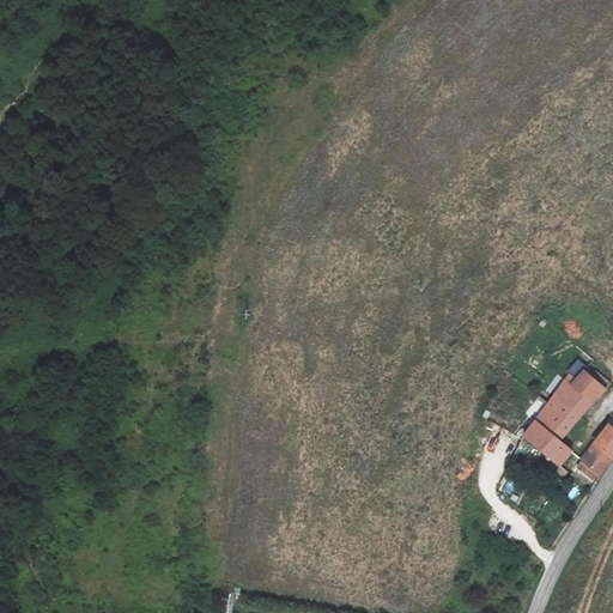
[(527,366),(533,372),(544,362),(538,356),(527,366)]
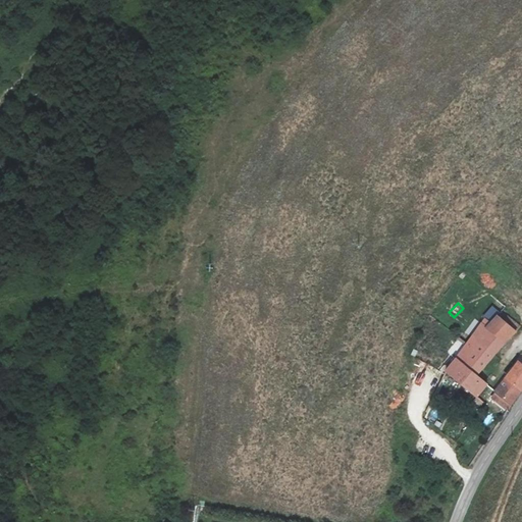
[(489,320),(499,312),(493,307),(484,315),(489,320)]
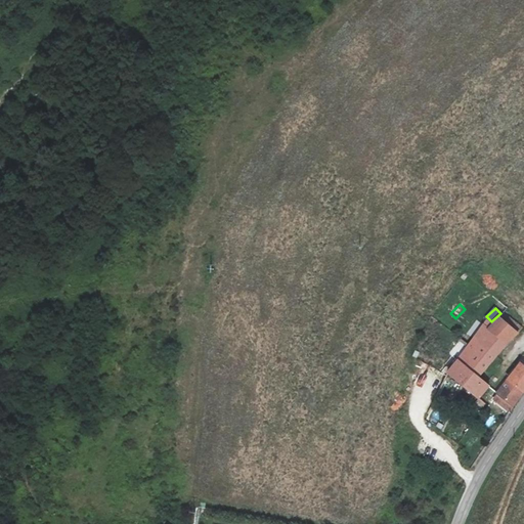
[(476,398),(487,387),(478,378),(521,326),(509,315),(505,320),(499,317),(491,324),(486,320),(454,363),(450,372),(451,373),(476,398)]
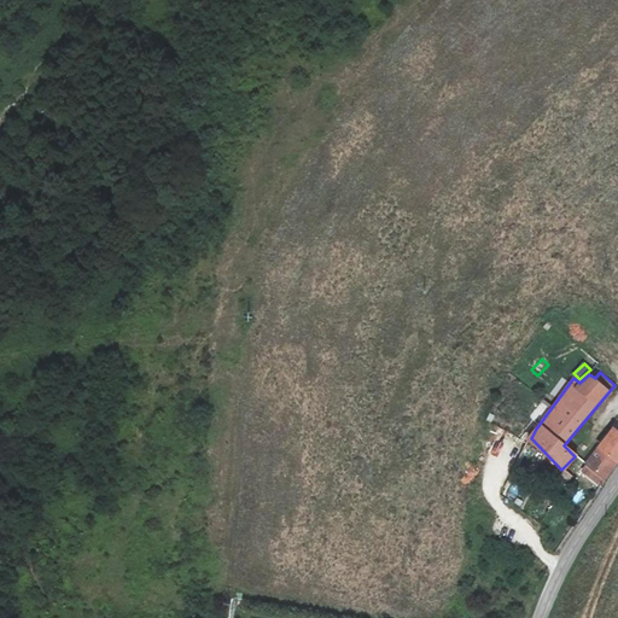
[(543,400),(531,414),(540,420),(551,406),(543,400)]
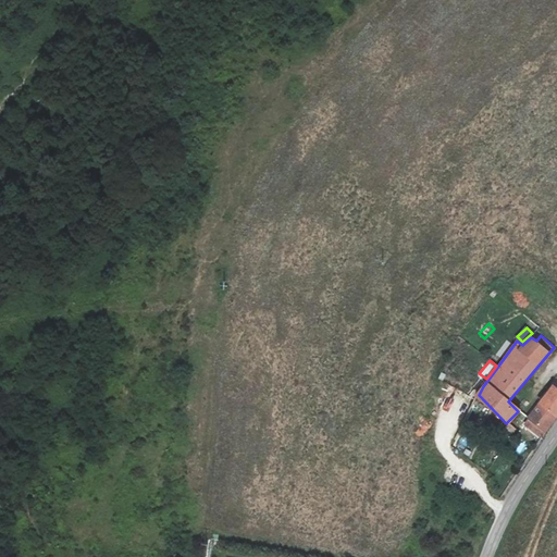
[(543,433),(556,415),(556,392),(552,388),(527,422),(543,433)]
